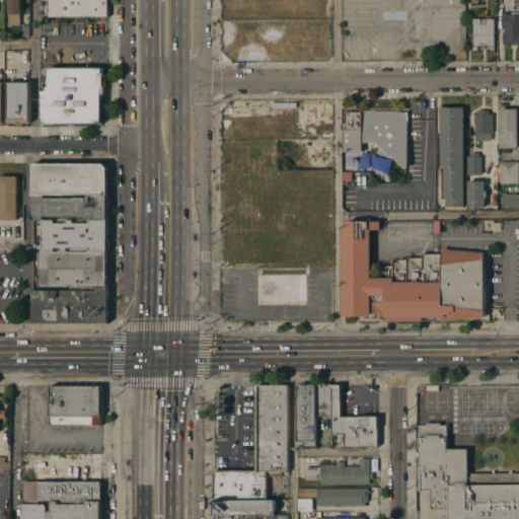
[(7,0),(19,0),(19,25),(7,25),(7,0)]
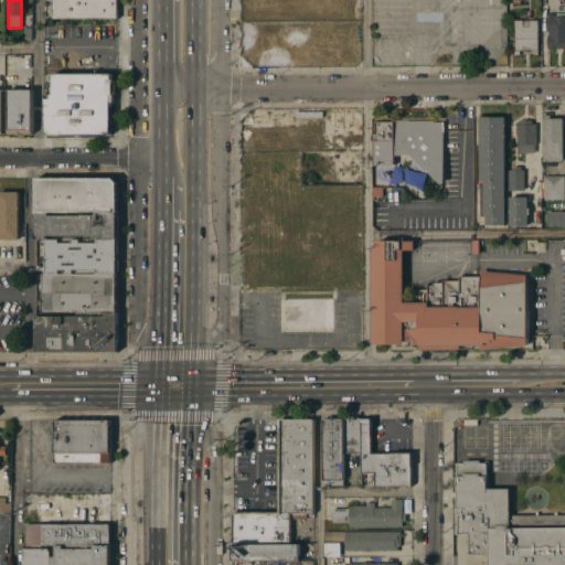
[(52,19),(52,16),(49,16),(49,10),(52,10),(52,0),(117,0),(117,19),(52,19)]
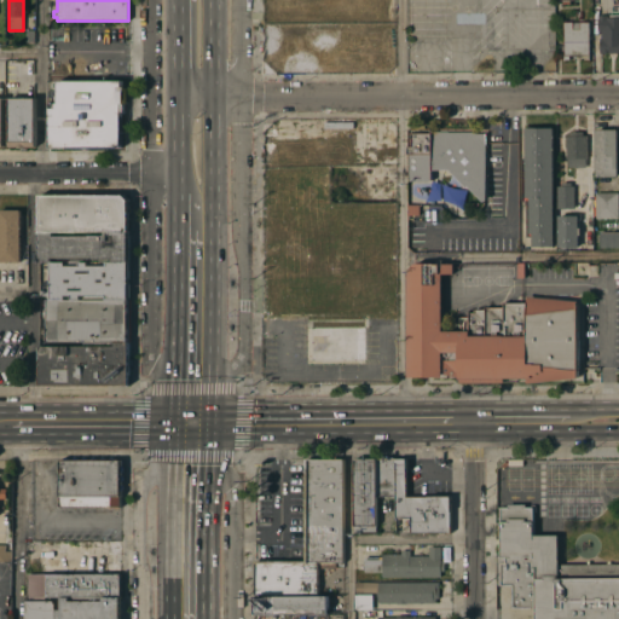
[(618,53),(600,53),(600,39),(601,39),(601,33),(597,33),(597,16),(608,16),(608,18),(618,18),(618,53)]
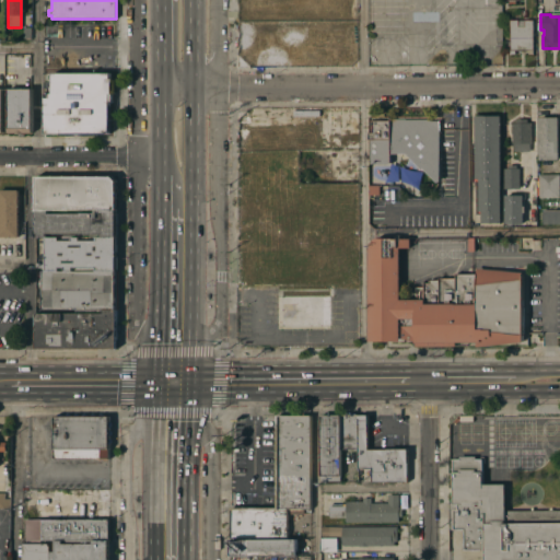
[(533,55),(528,55),(528,51),(515,51),(515,55),(510,55),(510,21),(533,20),(533,55)]
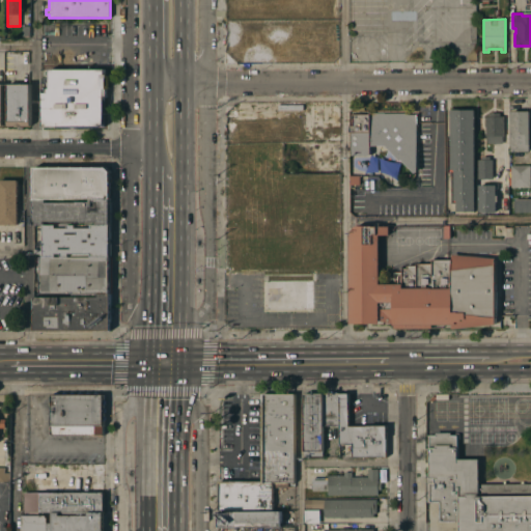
[(327,22),(327,29),(332,29),(332,62),(224,63),(224,23),(327,22)]
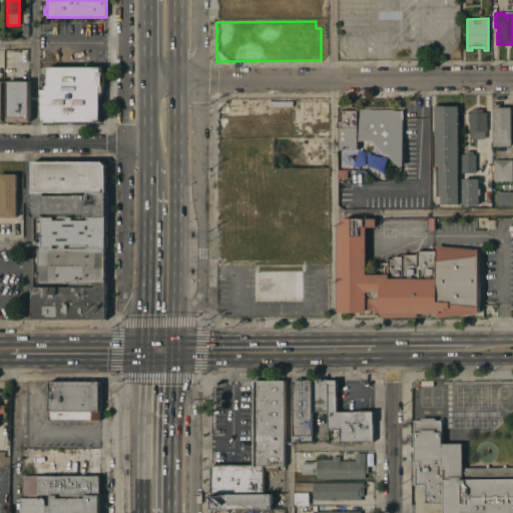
[(100,72),(102,72),(103,86),(100,86),(101,88),(102,89),(101,91),(100,92),(99,93),(99,123),(40,123),(40,89),(45,89),(45,85),(47,85),(47,67),(100,67),(100,72)]
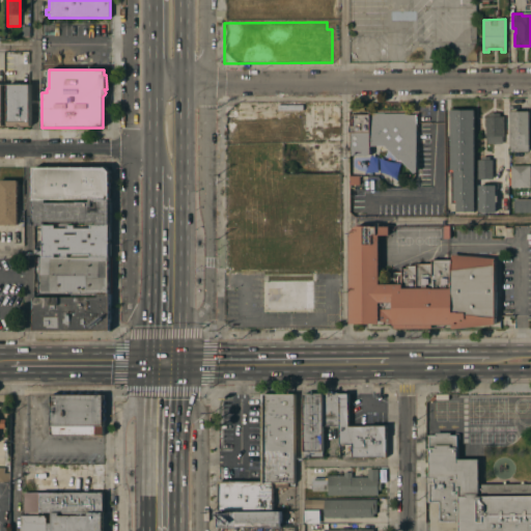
[(7,85),(30,84),(30,127),(23,127),(23,128),(16,128),(16,127),(7,127),(7,85)]
